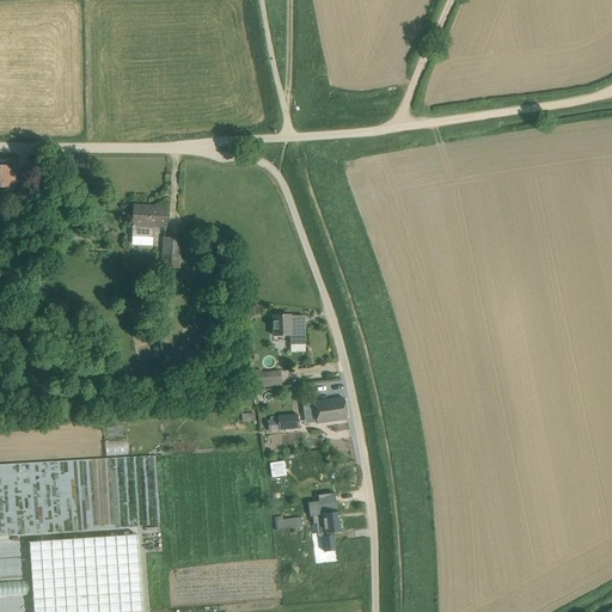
[(0,187),(17,188),(17,166),(8,166),(8,165),(0,165),(0,187)]
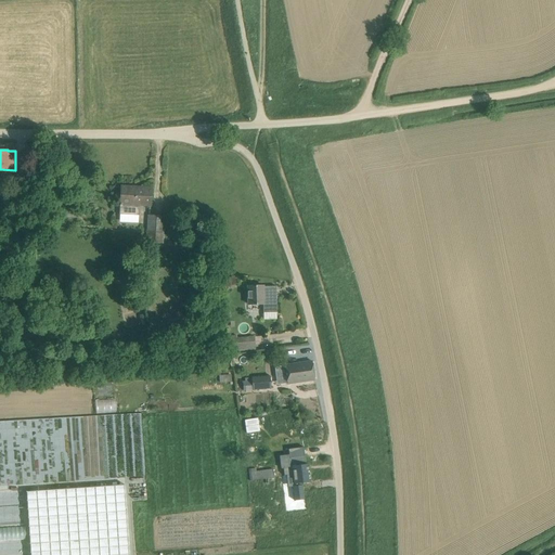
[(20,169),(8,188),(10,189),(18,194),(29,175),(20,169)]
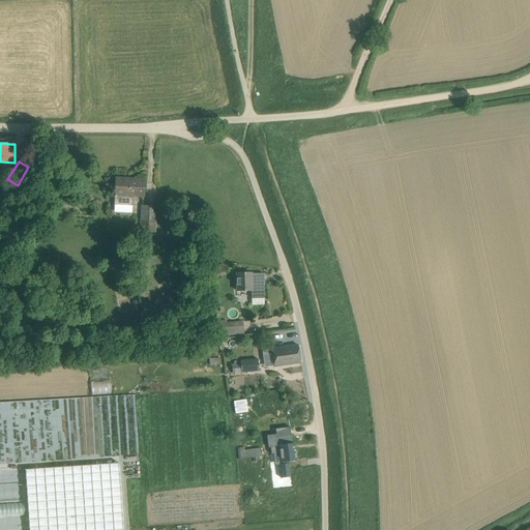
[(115,205),(129,206),(130,196),(144,196),(145,179),(116,178),(115,205)]
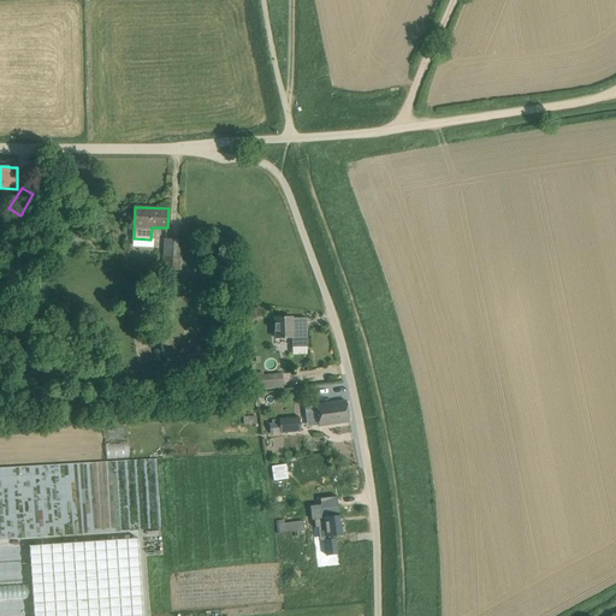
[(11,209),(4,221),(13,227),(21,215),(11,209)]
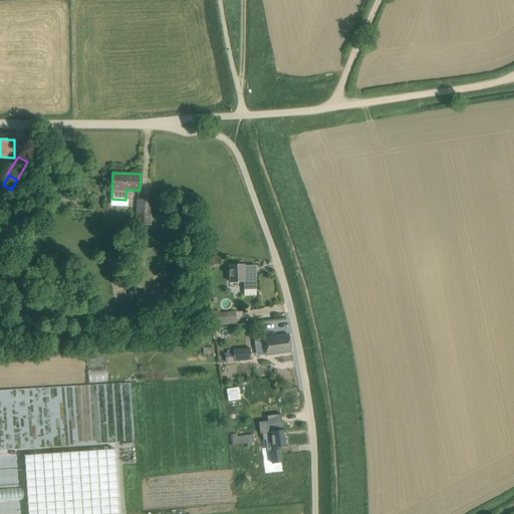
[(137,225),(151,225),(152,200),(138,200),(137,225)]
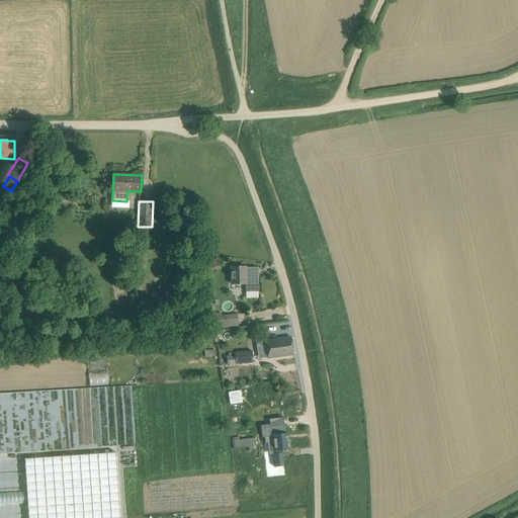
[(220,257),(207,260),(209,268),(221,265),(220,257)]
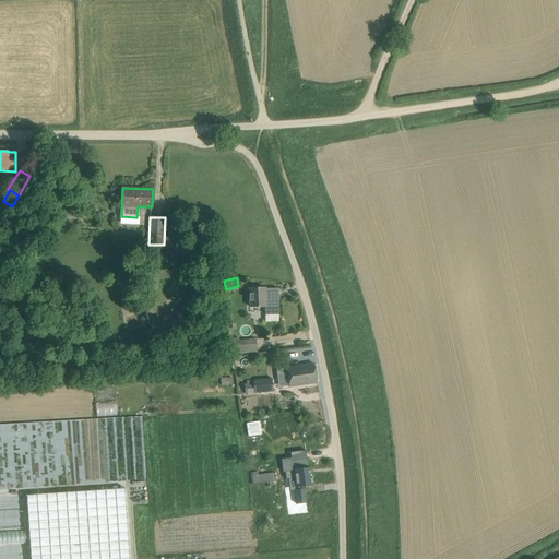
[(250,288),(250,307),(264,306),(265,314),(280,313),(278,288),(265,288),(265,287),(250,288)]
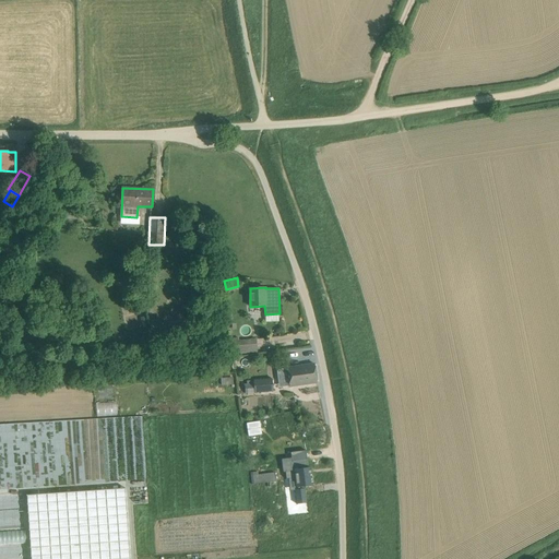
[(239,341),(230,342),(232,355),(258,352),(256,339),(239,341)]
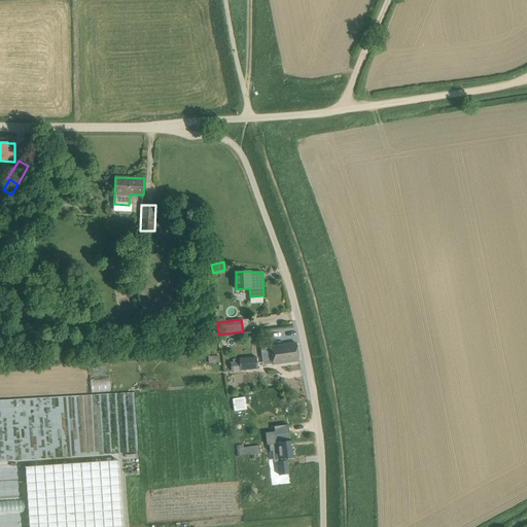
[(296,343),(271,347),(273,364),(300,360),(296,343)]
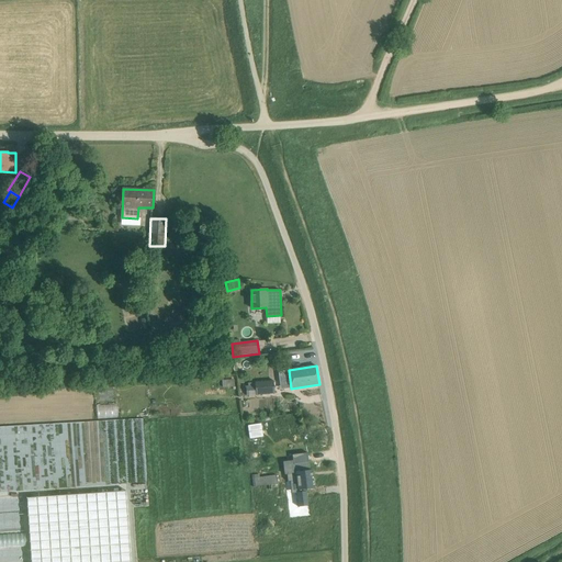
[(255,385),(246,386),(246,395),(274,393),(273,381),(255,382),(255,385)]
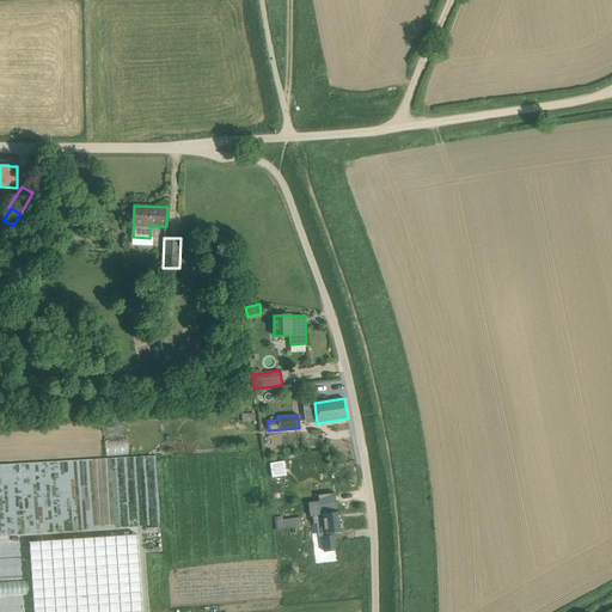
[(319,458),(298,460),(299,475),(320,472),(319,458)]
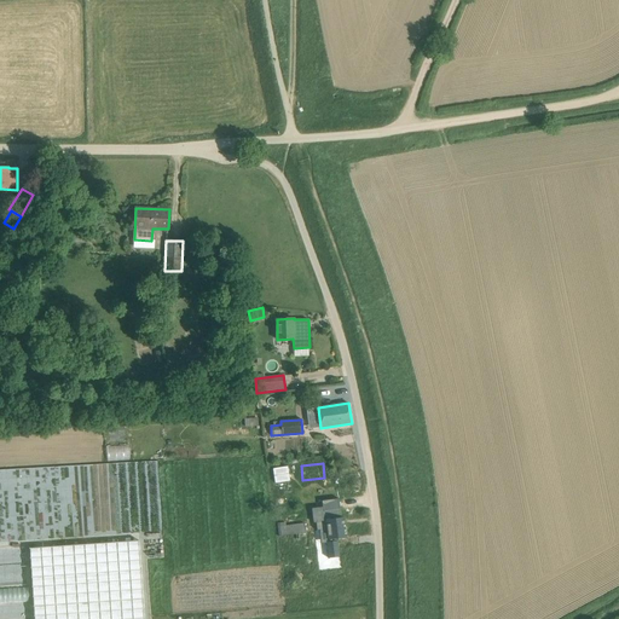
[(340,478),(325,479),(327,492),(341,491),(340,478)]
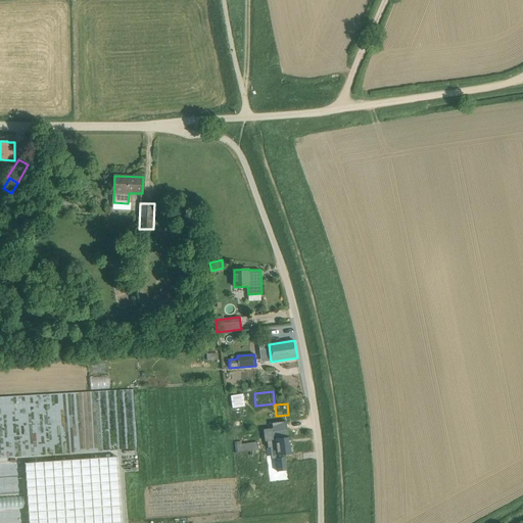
[(264,429),(265,441),(267,441),(268,447),(268,448),(269,448),(270,447),(277,447),(278,456),(278,458),(276,458),(276,459),(278,472),(287,470),(285,457),(284,457),(284,455),(292,454),(290,437),(288,437),(286,422),(286,421),(273,423),(272,423),(273,427),(273,428),(264,429)]
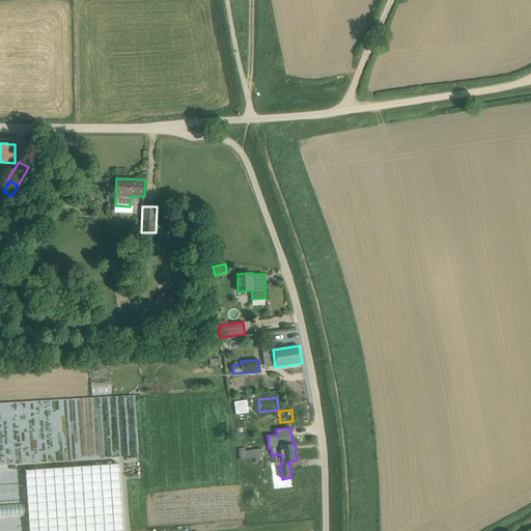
[(245,448),(238,449),(240,459),(262,457),(261,449),(245,451),(245,448)]
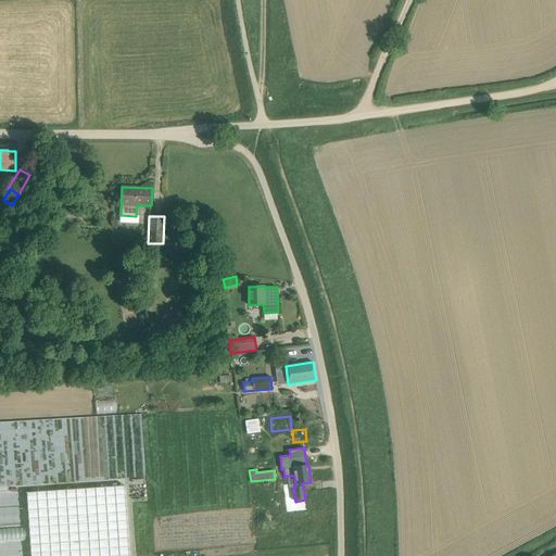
[(30,555),(129,555),(125,485),(27,492),(30,555)]
